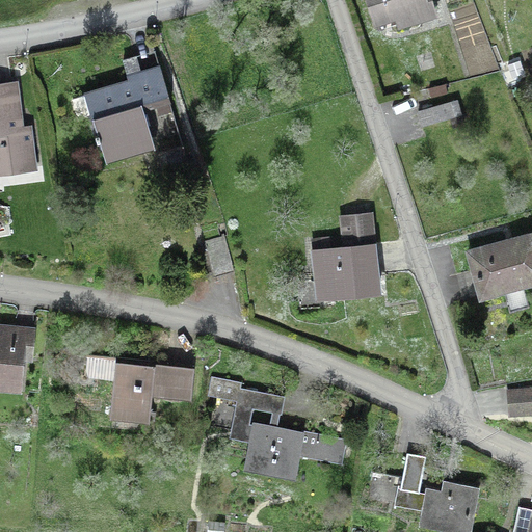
[(367,0),(374,21),(409,9),(413,19),(434,12),(430,0),(367,0)]
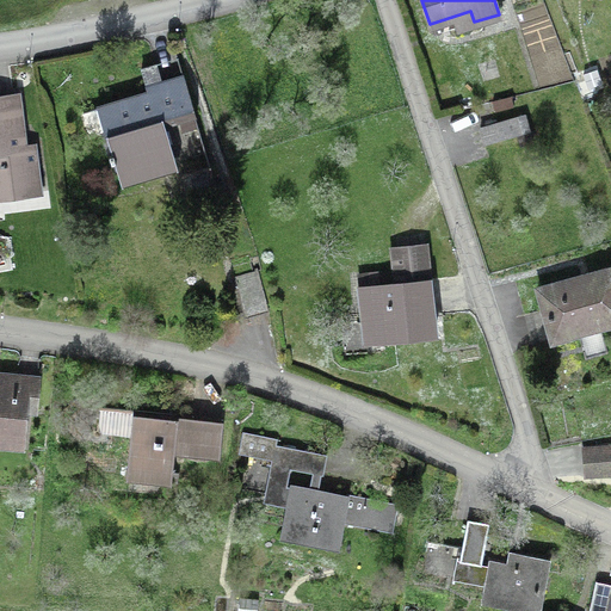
[(97,107),(111,164),(115,162),(119,179),(122,179),(121,176),(170,161),(170,164),(172,164),(160,125),(195,116),(183,76),(161,82),(164,88),(97,107)]
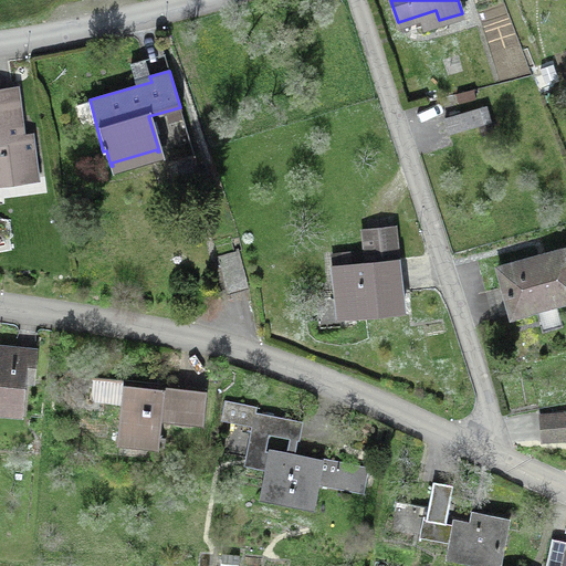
[(20,137),(14,90),(0,91),(0,181),(37,177),(31,136),(20,137)]
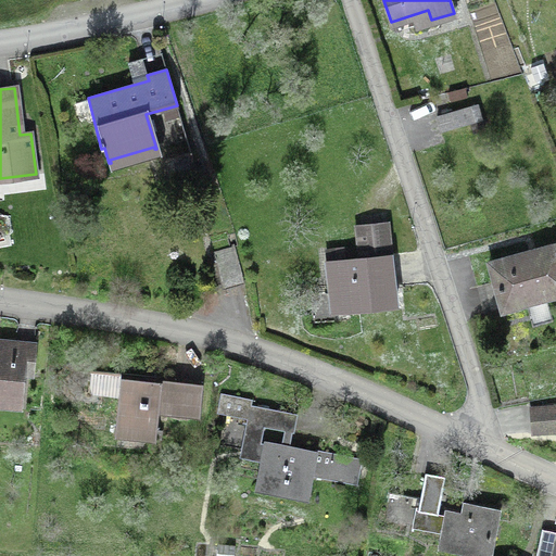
[(441,131),(482,119),(478,104),(437,116),(441,131)]
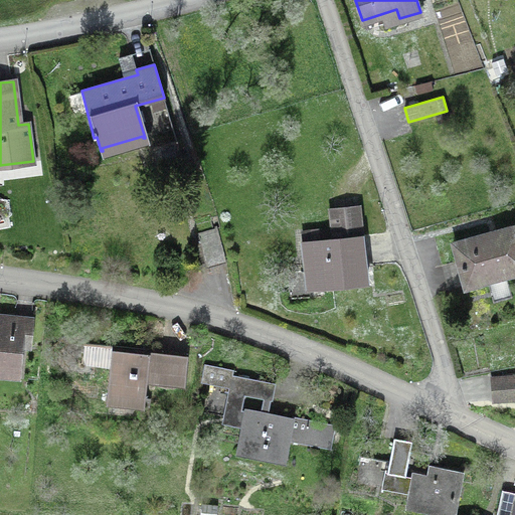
[(154,165),(181,157),(177,141),(149,149),(154,165)]
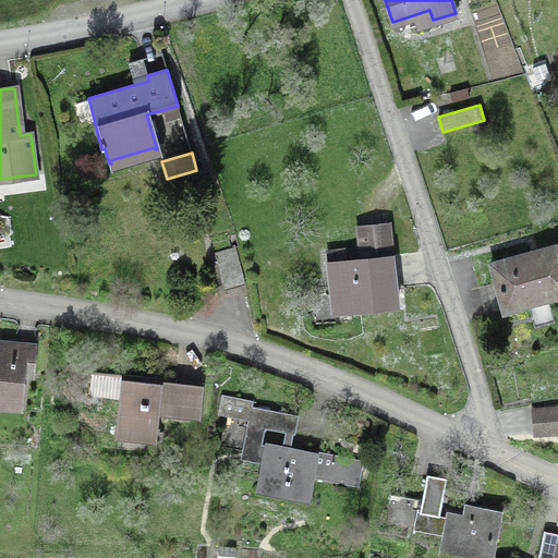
[(343,312),(398,306),(388,223),(360,227),(363,258),(346,261),(344,250),(327,251),(331,293),(341,292),(343,312)]
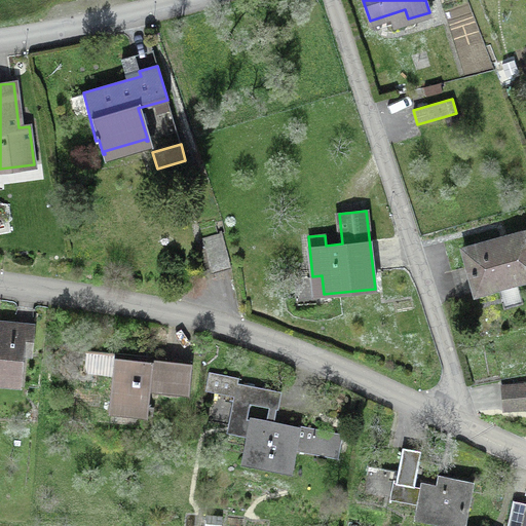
[(525,231),(463,249),(476,293),(500,286),(498,279),(512,275),(514,283),(525,278),(525,231)]
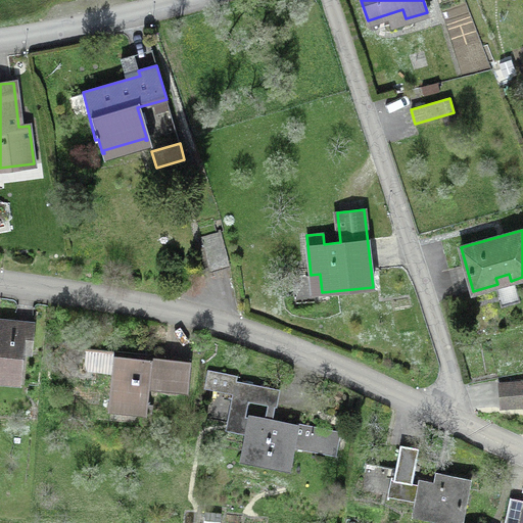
[(200,237),(209,272),(230,267),(221,232),(200,237)]
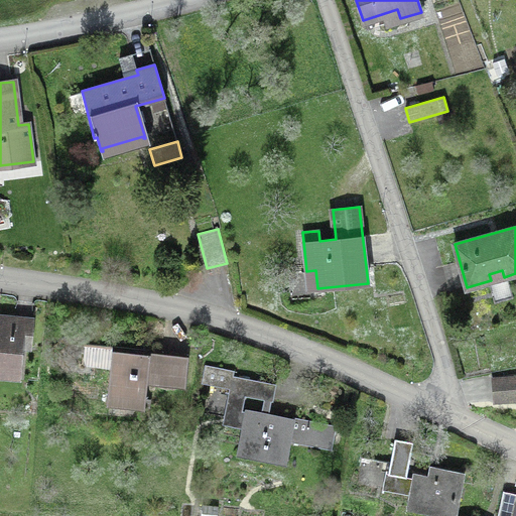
[(0,375),(19,378),(22,347),(30,347),(32,317),(14,315),(14,320),(0,319),(0,375)]
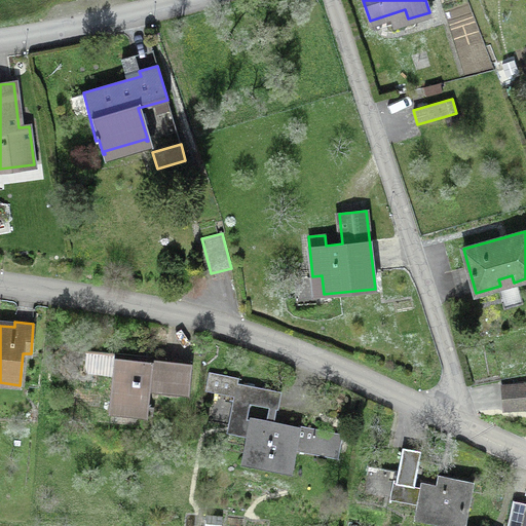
[(151,380),(162,381),(161,391),(188,395),(192,362),(85,350),(84,366),(86,373),(112,375),(109,411),(147,415),(151,380)]
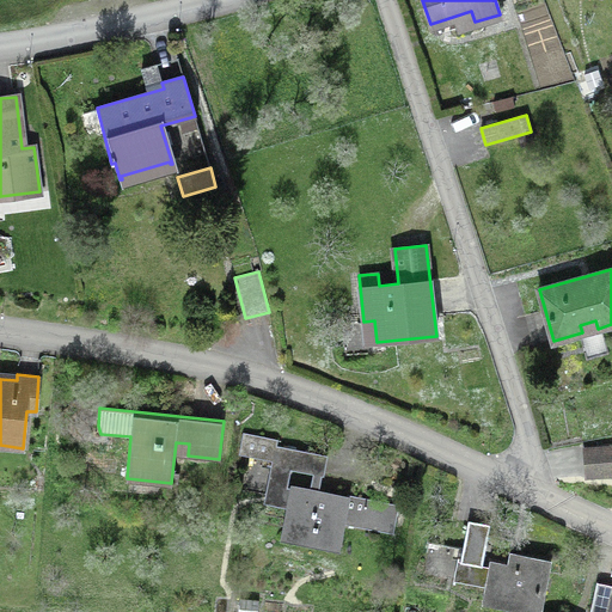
[(317,454),(276,446),(277,440),(244,433),(239,454),(273,460),(271,465),(313,473),(317,454)]
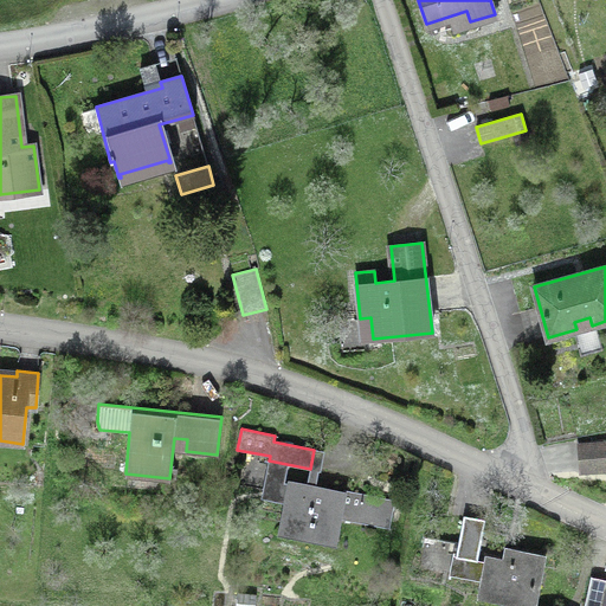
[(605,468),(605,444),(581,446),(582,470),(605,468)]
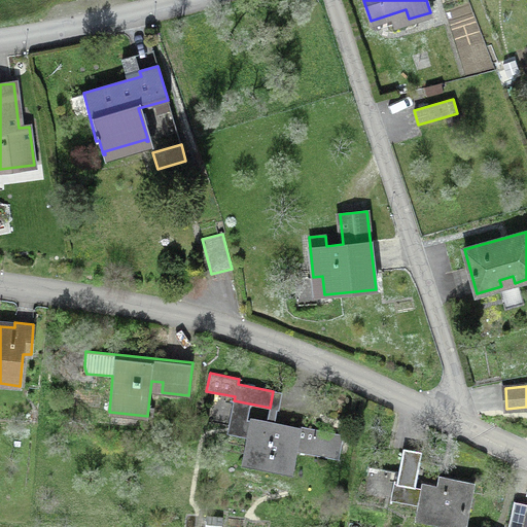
[(313,450),(313,454),(338,457),(343,434),(273,422),(274,418),(268,417),(267,421),(250,418),(242,463),(291,473),(296,447),(313,450)]
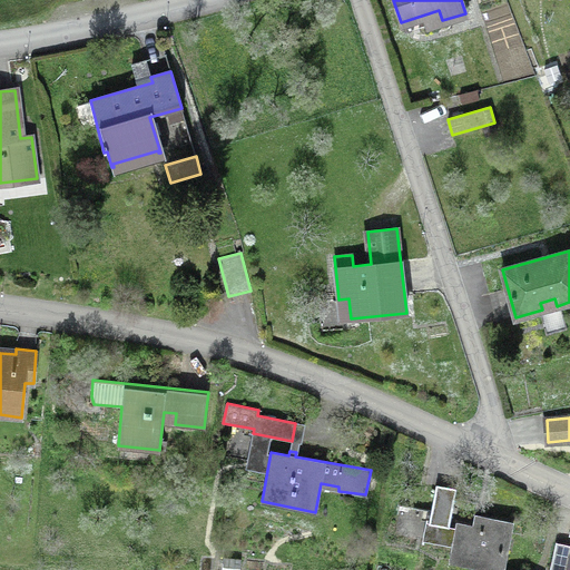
[(454,491),(436,488),(430,522),(448,526),(454,491)]
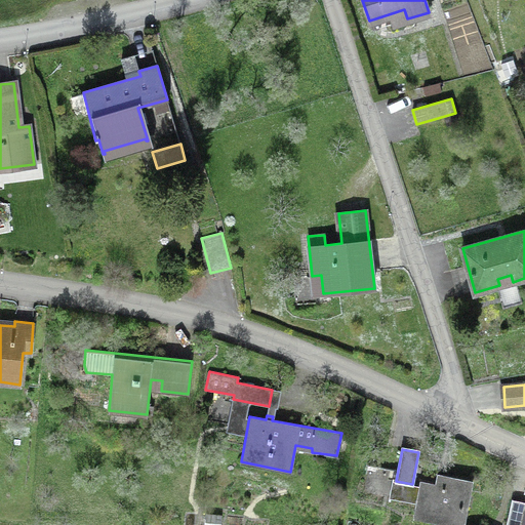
[(443,475),(441,484),(420,481),(413,517),(454,524),(463,524),(473,480),(443,475)]
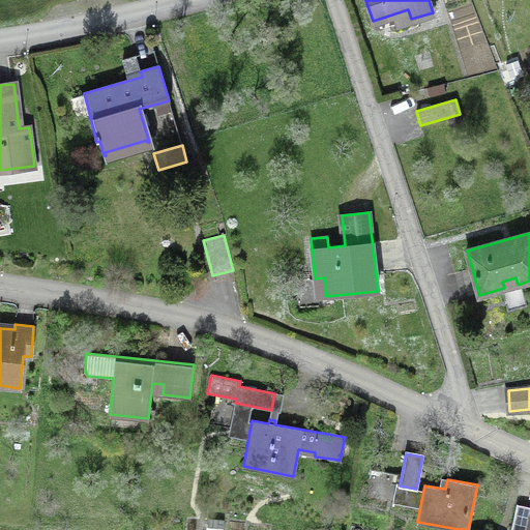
[(526,529),(529,514),(529,506),(517,504),(510,529),(526,529)]
